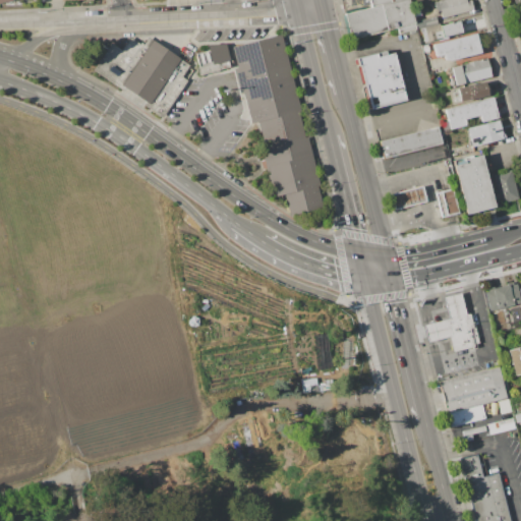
[(346,14),(371,7),(369,0),(408,0),(416,31),(399,35),(397,27),(352,40),(346,14)]
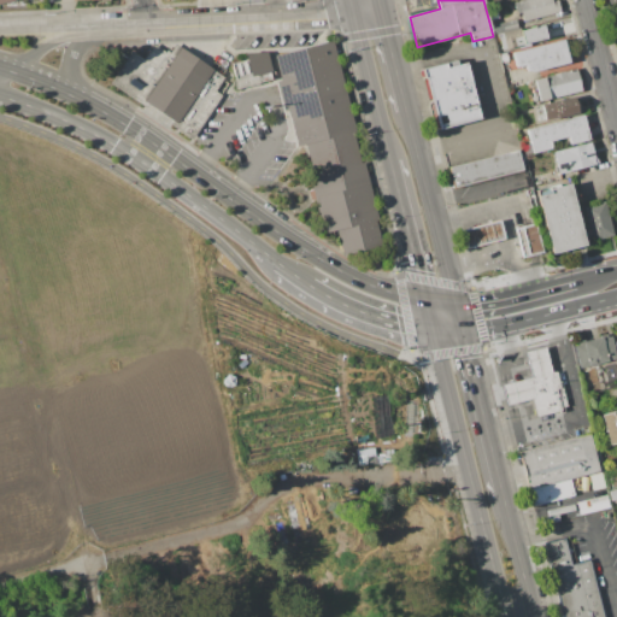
[(513,3),(518,3),(518,1),(522,0),(551,0),(552,1),(554,0),(558,0),(562,11),(554,12),(556,13),(522,22),(521,13),(517,15),(513,3)]
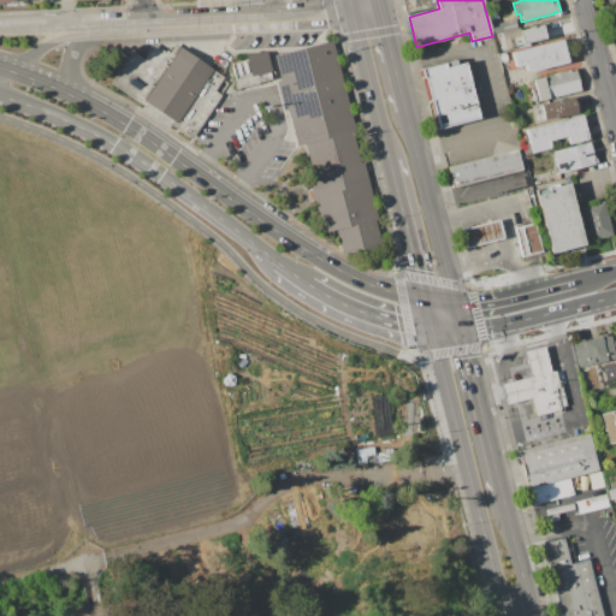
[(491,25),(515,19),(516,25),(497,30),(498,33),(493,34),(491,25)]
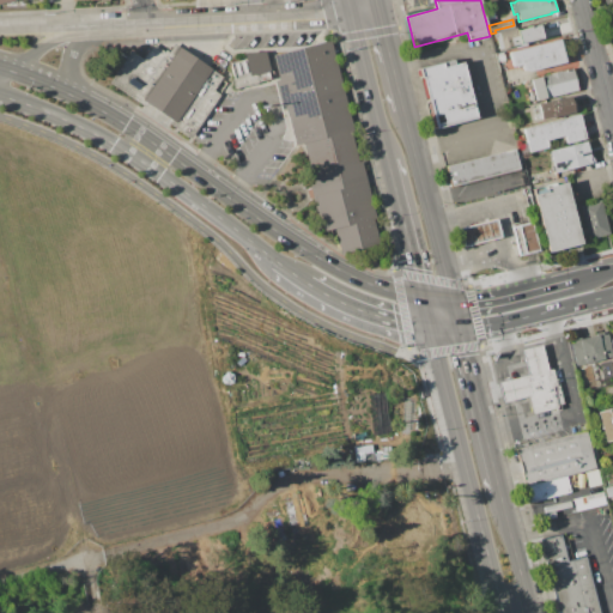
[(516,31),(527,28),(527,26),(530,25),(530,26),(540,24),(544,38),(520,44),(516,31)]
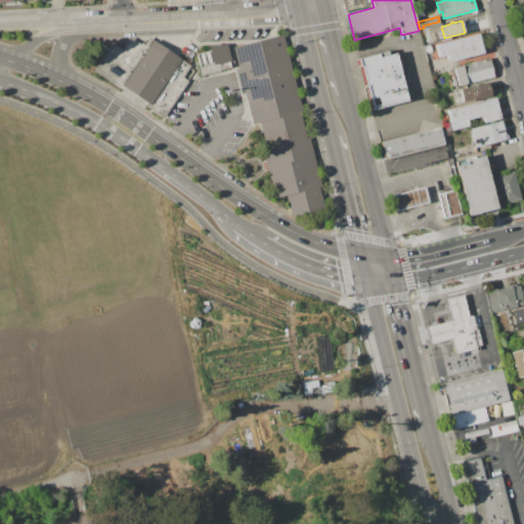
[(422,29),(441,24),(441,27),(444,38),(427,43),(424,34),(422,29)]
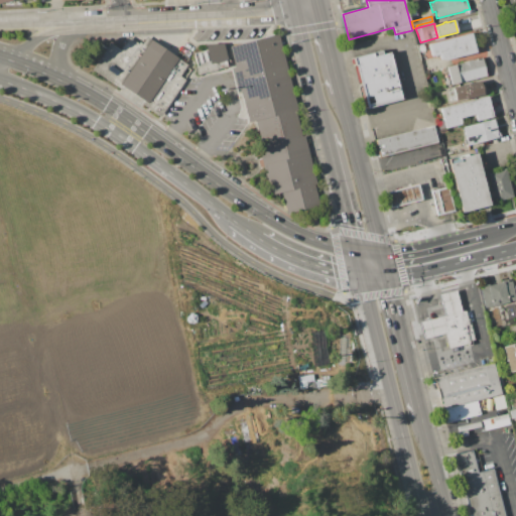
[(428,44),(472,33),(475,47),(476,47),(478,52),(445,60),(439,59),(438,54),(431,56),(428,44)]
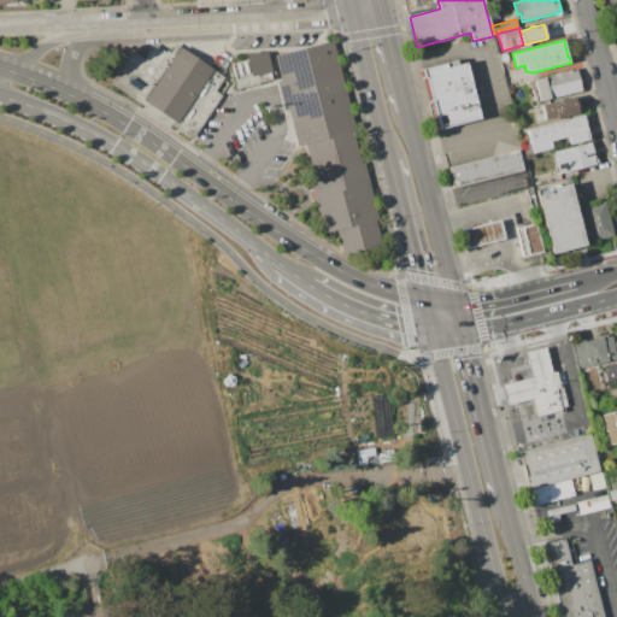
[(280,56),(276,57),(282,80),(278,81),(295,146),(304,145),(315,186),(313,186),(325,233),(333,231),(335,240),(339,240),(342,256),(383,245),(376,217),(378,217),(333,42),(280,56)]
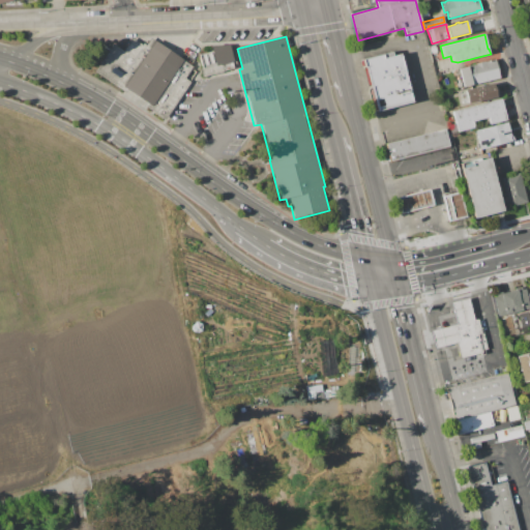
[(196,67),(187,79),(194,83),(167,121),(95,72),(114,45),(124,51),(134,37),(146,46),(151,37),(187,62),(196,67)]
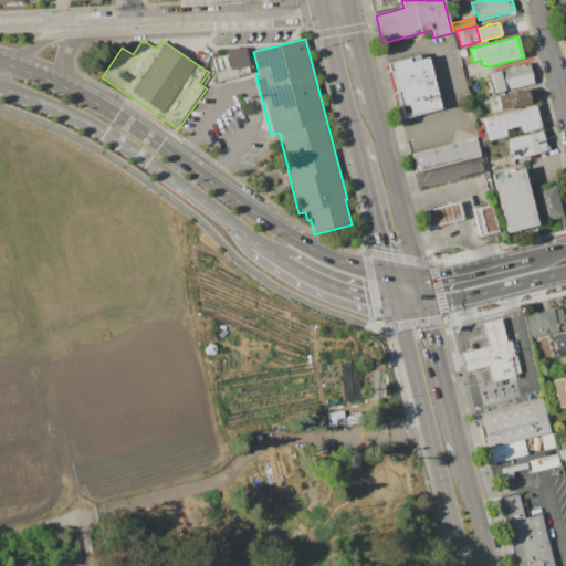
[(218,82),(251,74),(249,69),(254,67),(250,49),(226,49),(228,55),(213,59),(218,82)]
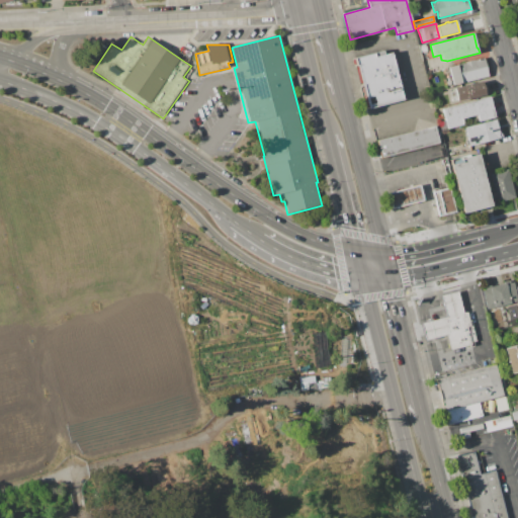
[(355,58),(384,50),(385,54),(391,53),(403,100),(368,109),(355,58)]
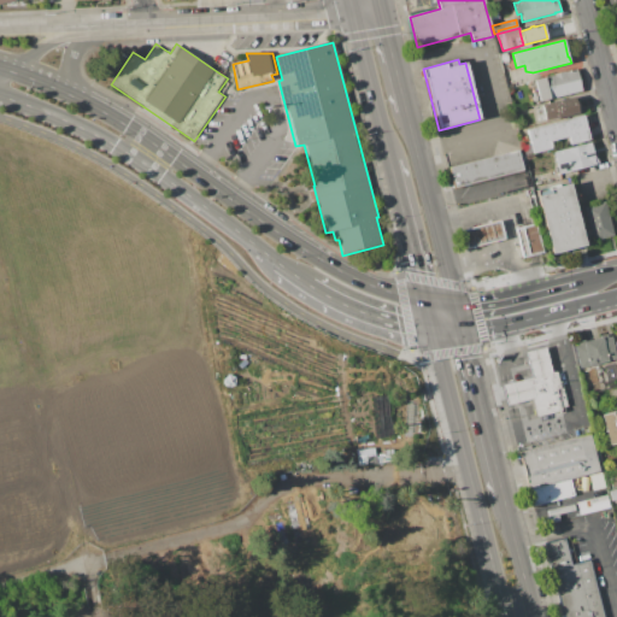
[(534,80),(553,75),(553,74),(564,71),(565,72),(568,71),(568,72),(571,71),(571,70),(576,69),(582,90),(577,92),(577,90),(550,98),(551,99),(539,103),(534,80)]
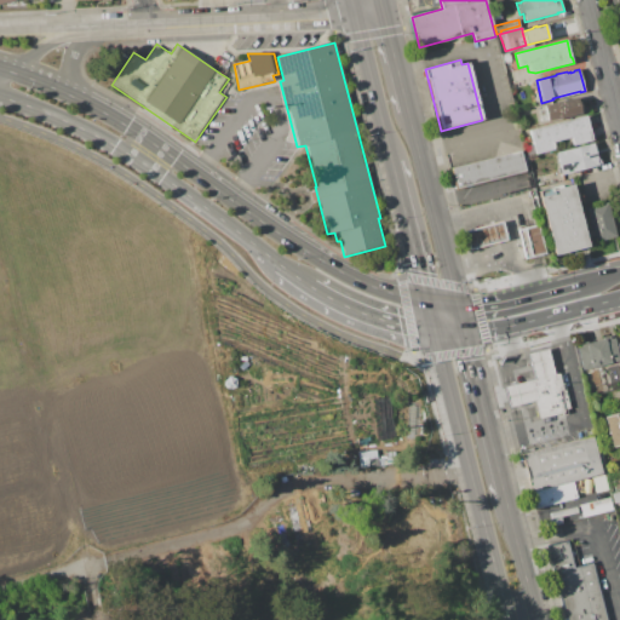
[(544,105),(577,97),(580,114),(547,121),(547,120),(541,121),(539,110),(545,109),(544,105)]
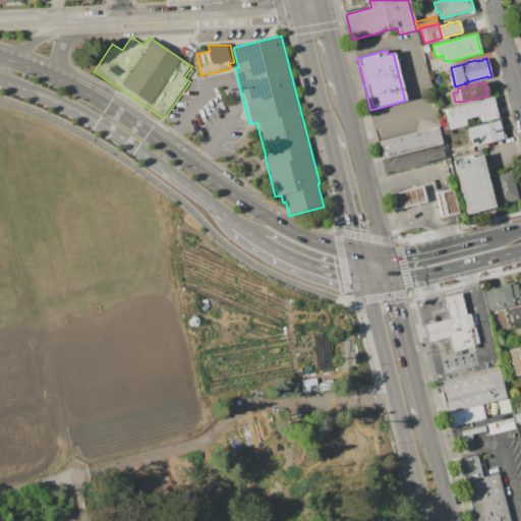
[(445,110),(480,101),(480,100),(493,98),(498,118),(481,122),(479,116),(464,120),(465,126),(450,130),(448,121),(445,110)]
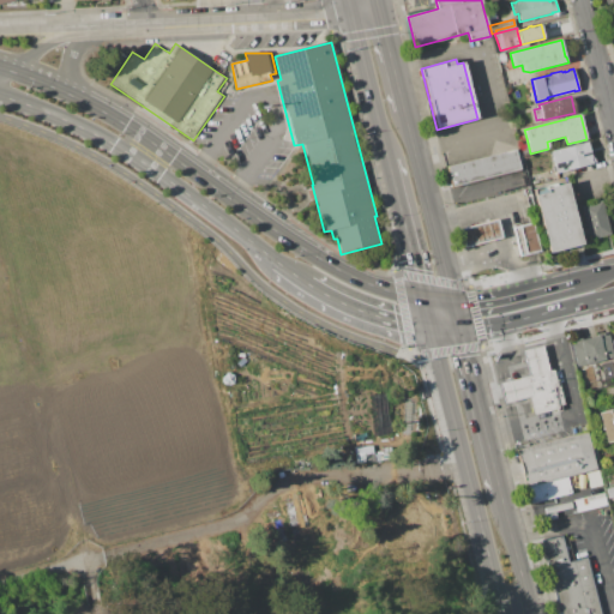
[(551,151),(588,142),(590,154),(593,152),(595,163),(557,174),(551,151)]
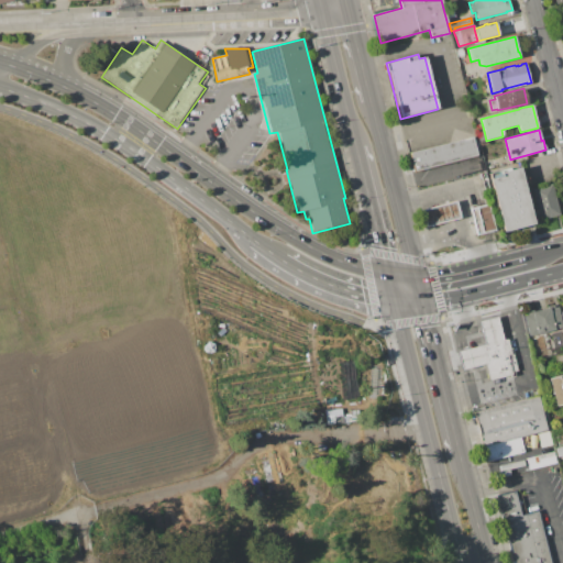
[(484,131),(486,141),(479,142),(477,133),(484,131)]
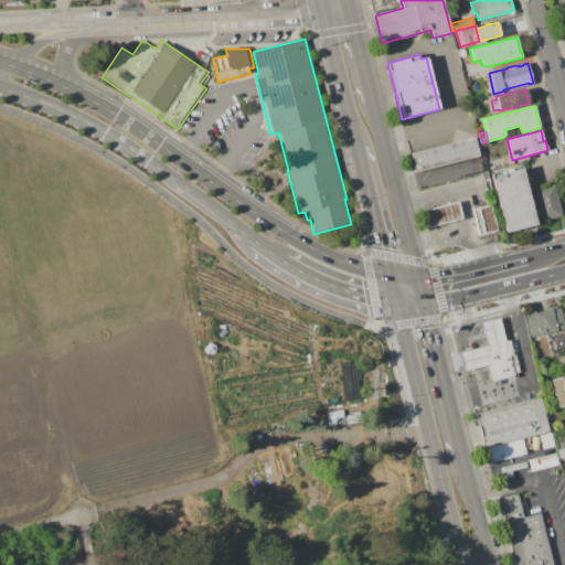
[(416,172),(479,156),(475,137),(412,155),(416,172)]
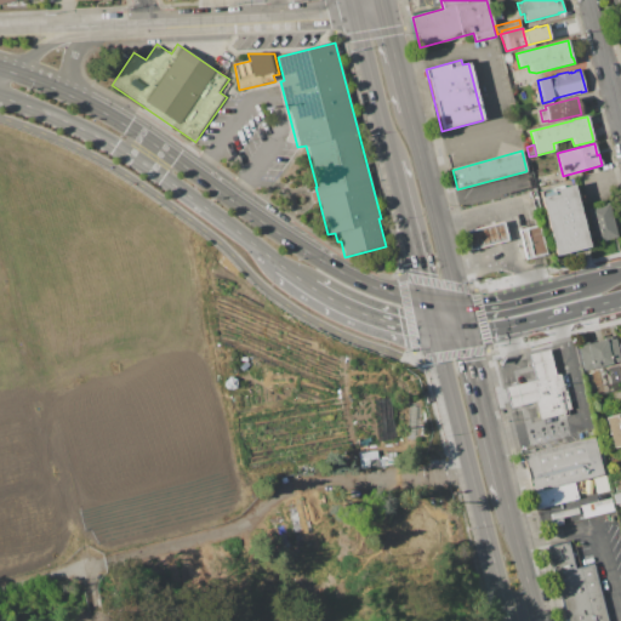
[(535,180),(550,175),(552,183),(536,188),(535,180)]
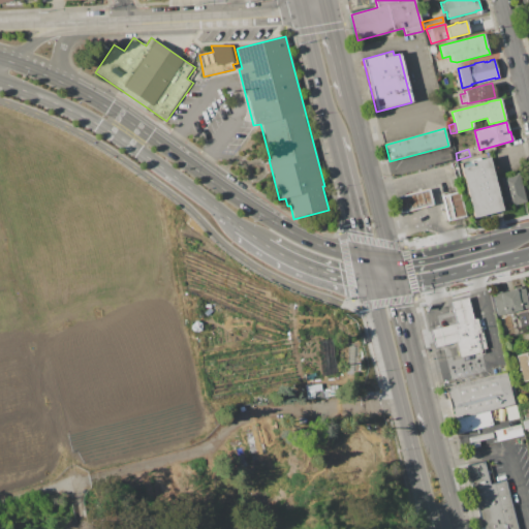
[(459,163),(488,156),(502,211),(473,218),(459,163)]
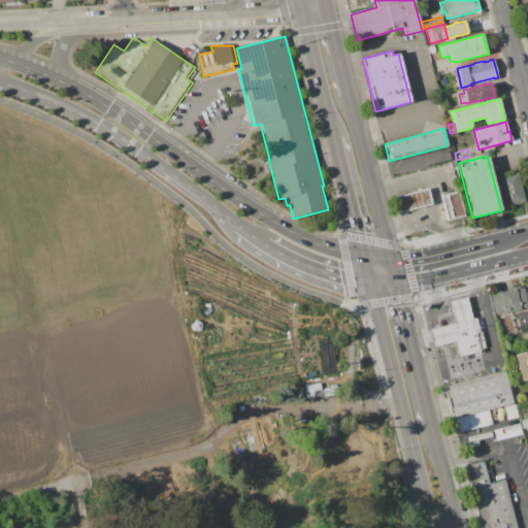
[(498,177),(518,172),(526,202),(506,206),(498,177)]
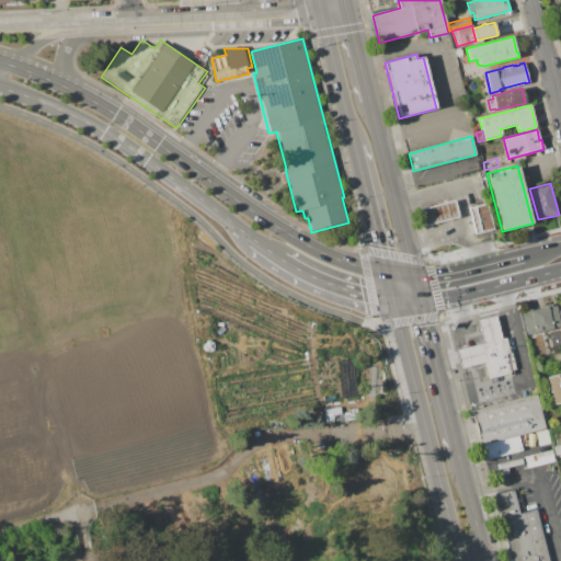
[(421,209),(455,201),(458,217),(425,226),(421,209)]
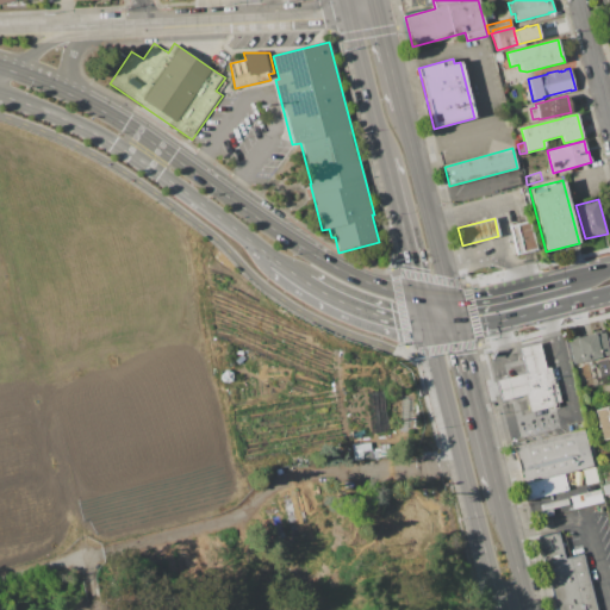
[(516,255),(510,226),(530,222),(537,250),(516,255)]
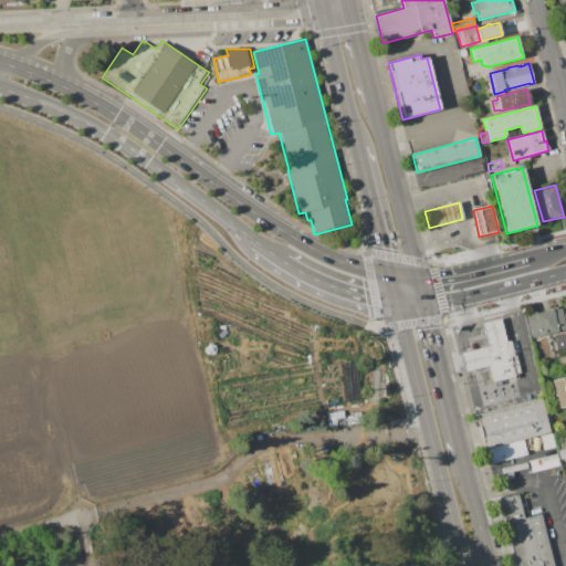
[(526,317),(531,316),(530,314),(536,312),(536,314),(552,310),(552,308),(561,306),(565,329),(532,338),(526,317)]
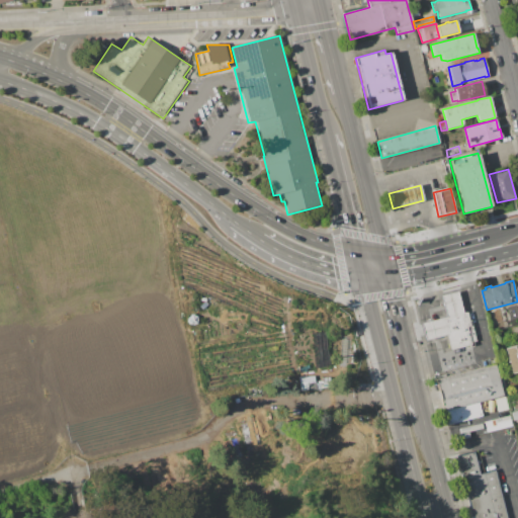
[(441,296),(457,291),(463,313),(466,312),(470,324),(471,324),(477,341),(471,343),(471,345),(450,350),(446,334),(426,340),(421,323),(446,317),(441,296)]
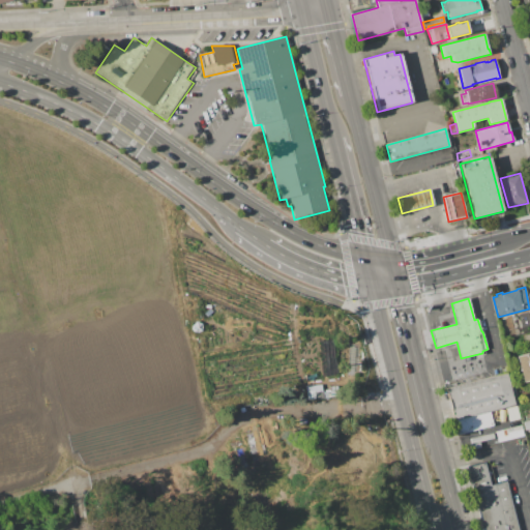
[(516,356),(529,352),(529,381),(523,383),(516,356)]
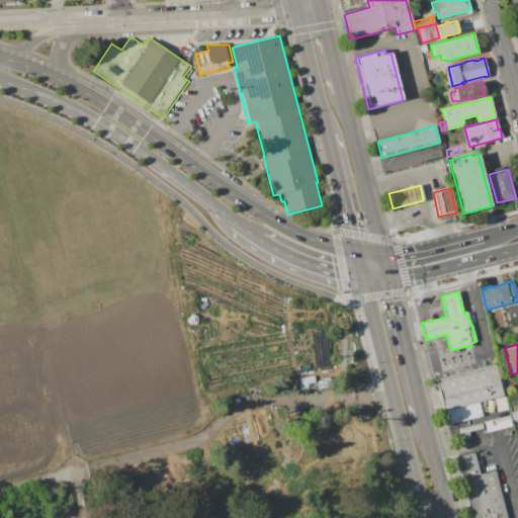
[(435,379),(495,365),(503,397),(479,402),(443,411),(435,379)]
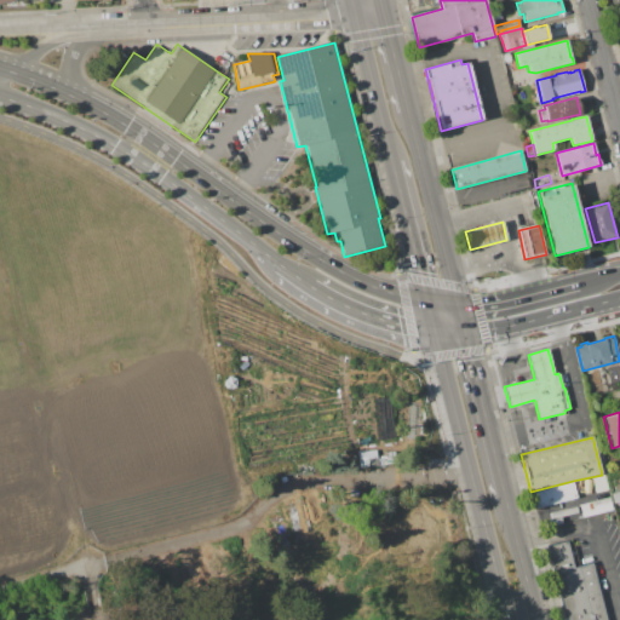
[(357,468),(377,466),(375,451),(356,452),(357,468)]
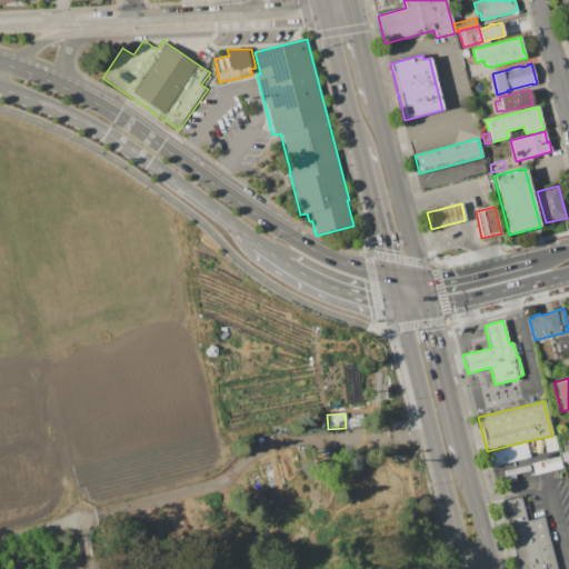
[(559,442),(568,440),(568,449),(561,451),(559,442)]
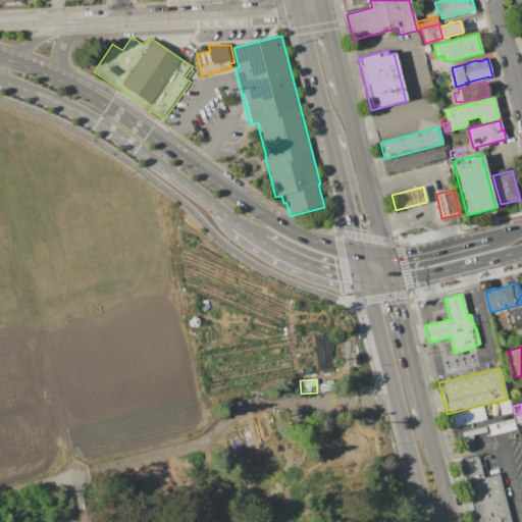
[(447,414),(482,405),(486,419),(451,428),(447,414)]
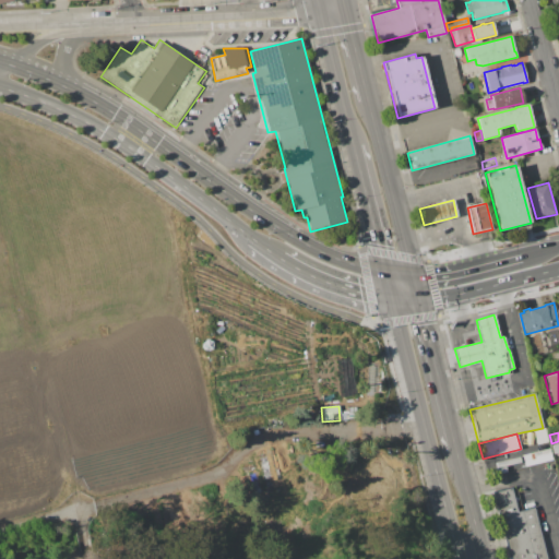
[(509,558),(492,494),(510,488),(516,512),(534,508),(546,558),(509,558)]
